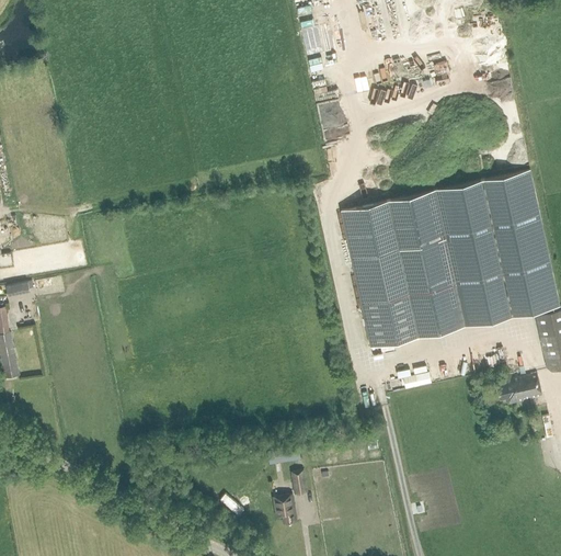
[(341,214),(370,350),(560,308),(529,172),(341,214)]
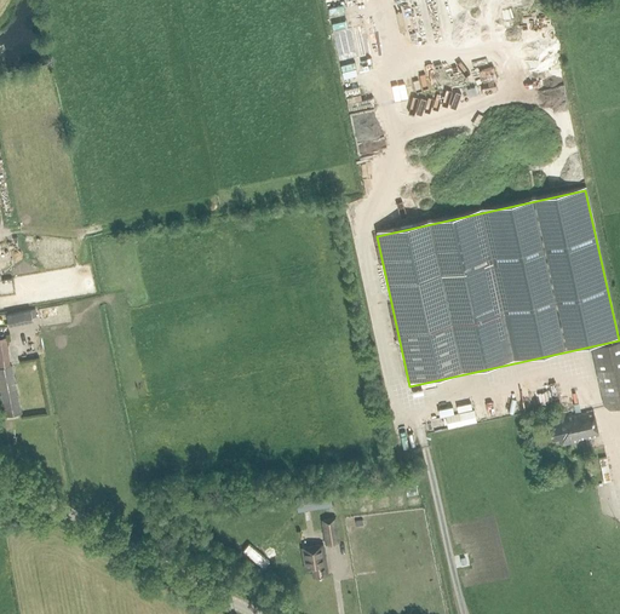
[(10,246),(0,247),(0,274),(13,273),(10,246)]
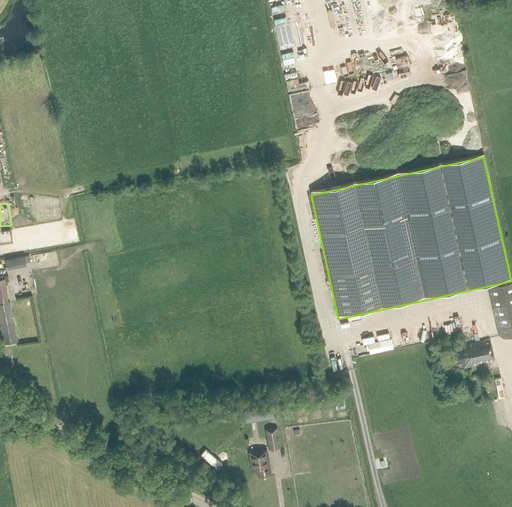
[(27,271),(25,261),(6,265),(8,274),(27,271)]
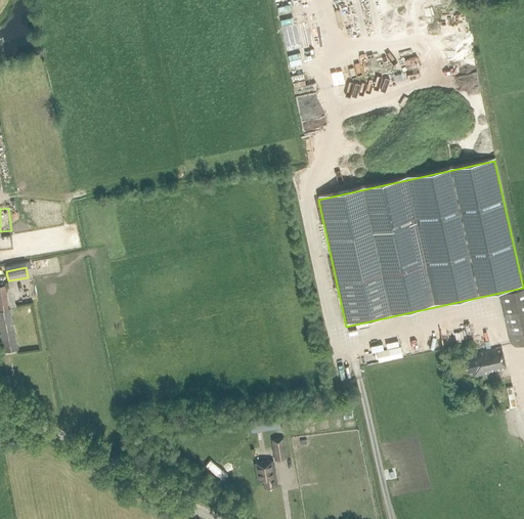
[(0,334),(4,357),(17,355),(9,314),(8,314),(5,290),(0,290),(0,334)]
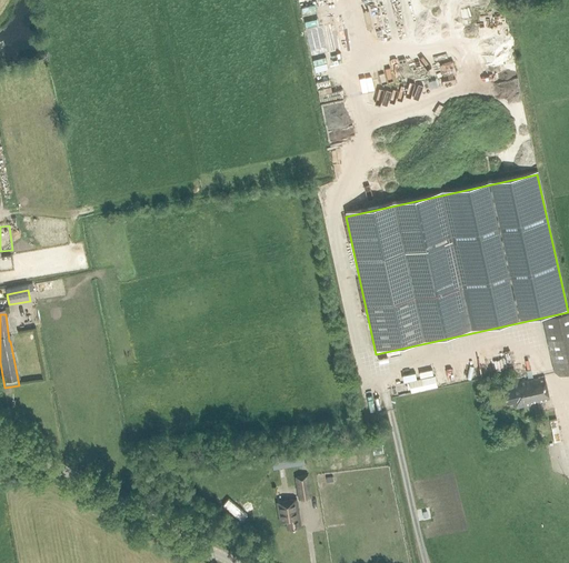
[(568,378),(568,317),(542,323),(555,376),(559,381),(568,378)]
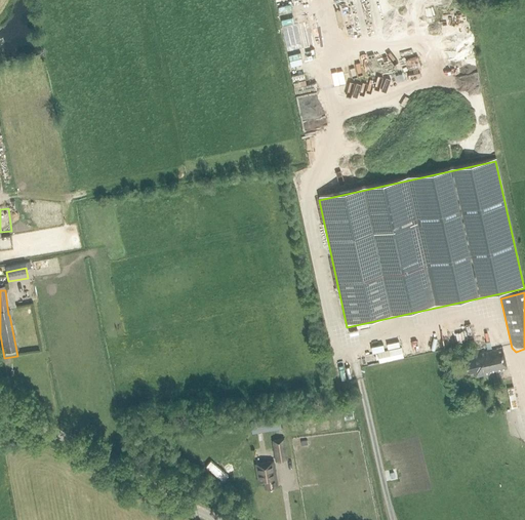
[(489,378),(508,374),(502,353),(473,360),(473,363),(465,364),(468,378),(476,376),(478,382),(489,380),(489,378)]
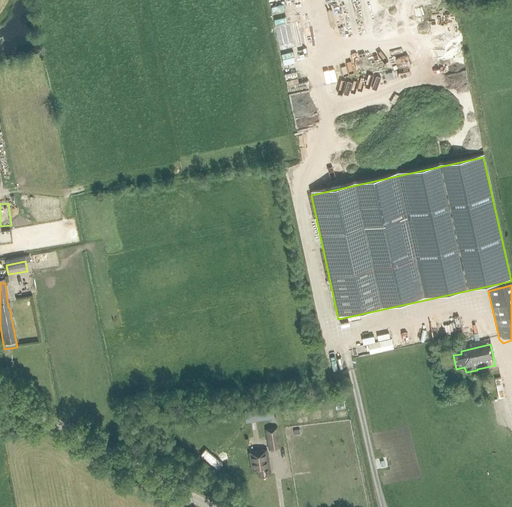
[(368,357),(381,356),(380,346),(368,347),(368,357)]
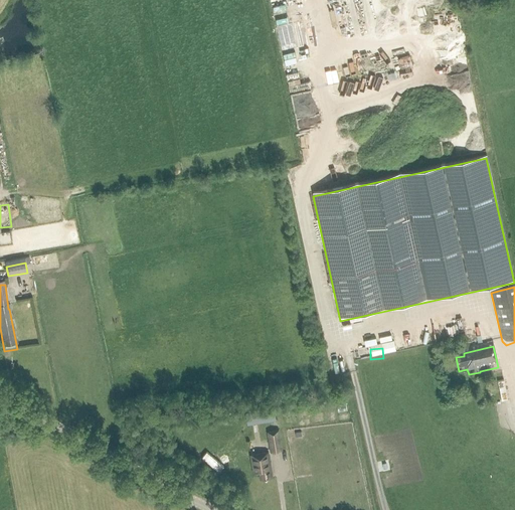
[(274,413),(266,414),(268,426),(276,425),(274,413)]
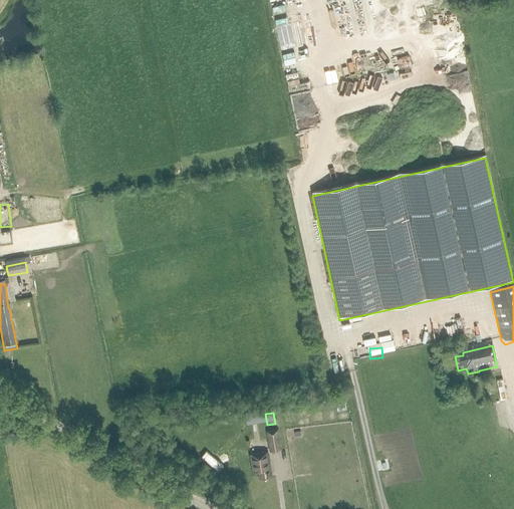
[(277,430),(272,431),(271,426),(265,426),(267,435),(266,436),(269,457),(289,454),(285,431),(277,433),(277,430)]
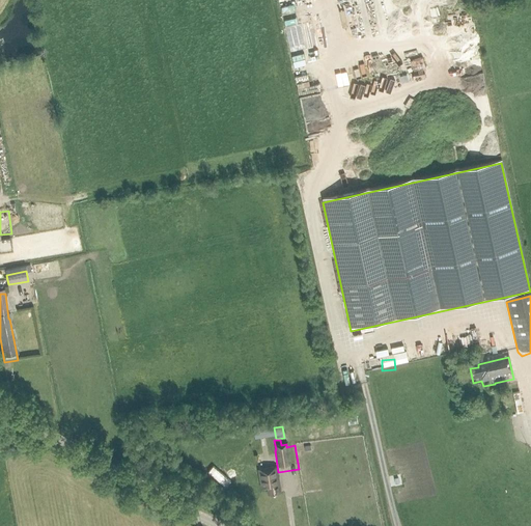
[(269,500),(280,498),(276,471),(258,474),(261,493),(268,492),(269,500)]
